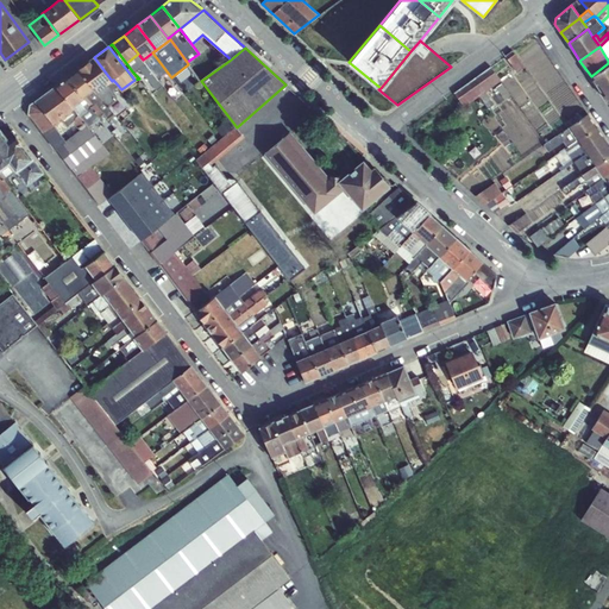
[(506,56),(516,71),(523,66),(513,51),(506,56)]
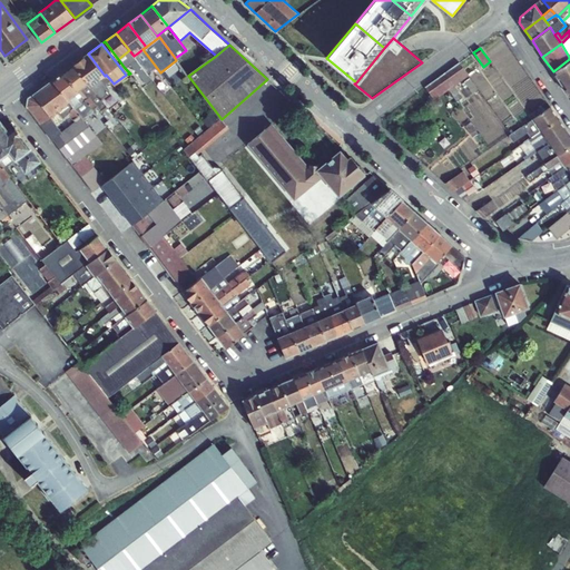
[(129,50),(118,59),(125,68),(131,64),(147,84),(151,79),(153,79),(158,75),(144,56),(139,56),(137,53),(134,56),(129,50)]
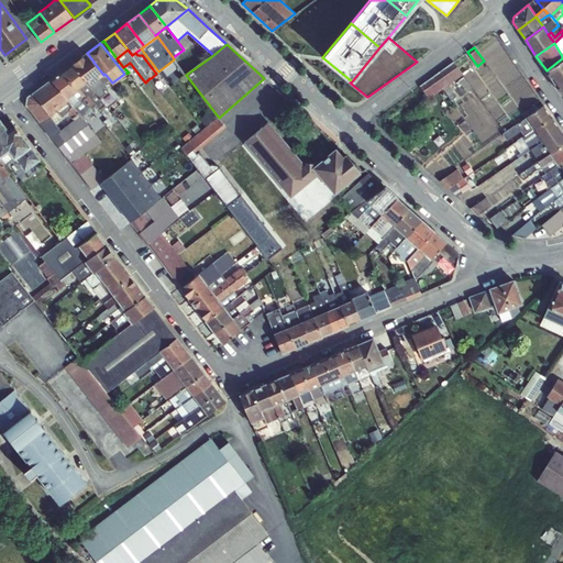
[(73,63),(86,81),(89,86),(98,78),(103,75),(87,53),(86,53),(73,63)]
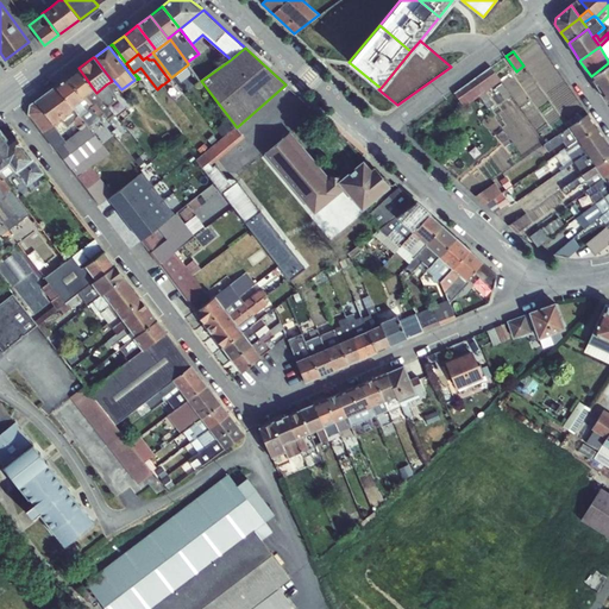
[(608,63),(591,76),(601,89),(608,83),(608,63)]
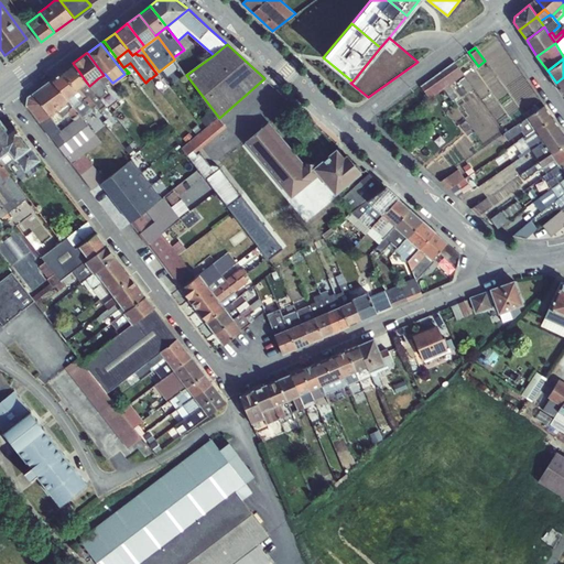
[(441,72),(451,84),(464,74),(455,62),(441,72)]
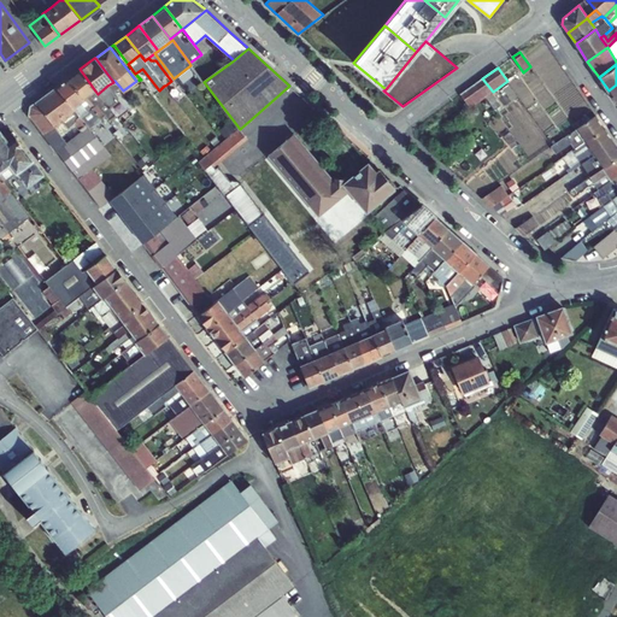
[(94,89),(80,69),(68,78),(84,98),(94,89)]
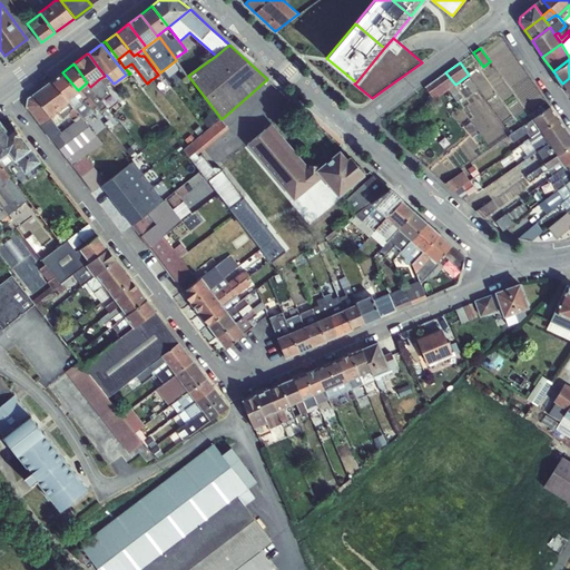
[(79,91),(78,90),(62,72),(52,80),(69,100),(79,91)]
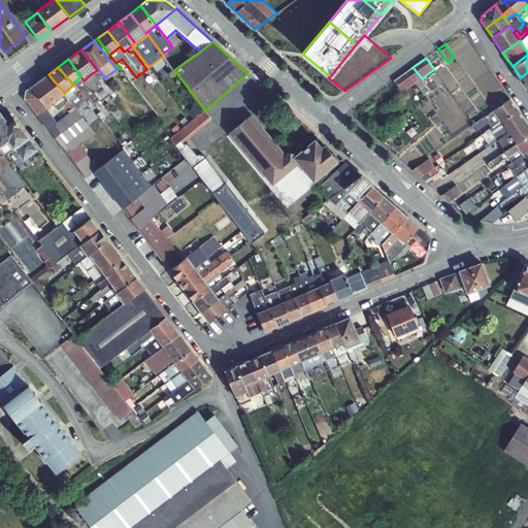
[(394,80),(403,93),(422,78),(413,67),(394,80)]
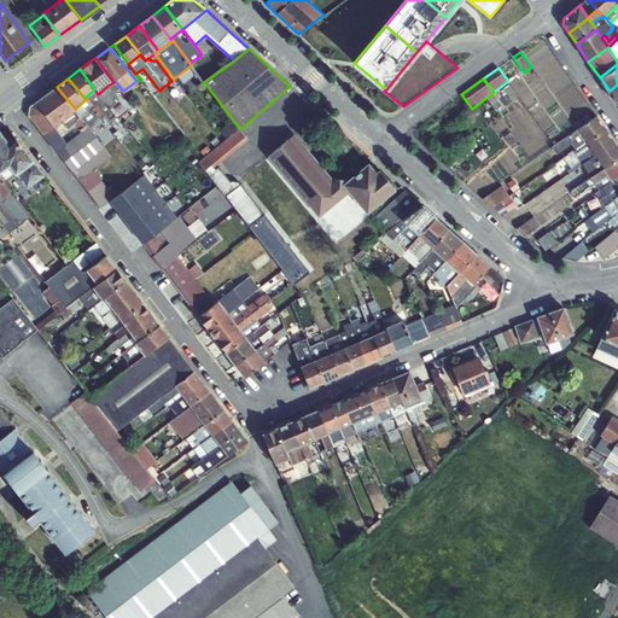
[(108,86),(98,94),(103,99),(111,110),(116,115),(117,117),(121,115),(120,112),(124,108),(120,100),(108,86)]
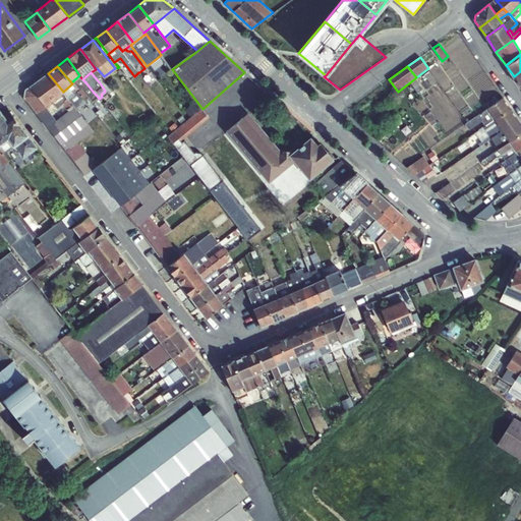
[(63,92),(48,73),(31,87),(31,85),(25,90),(24,97),(37,113),(46,107),(48,105),(49,105),(52,103),(62,96),(61,94),(63,93),(63,92)]
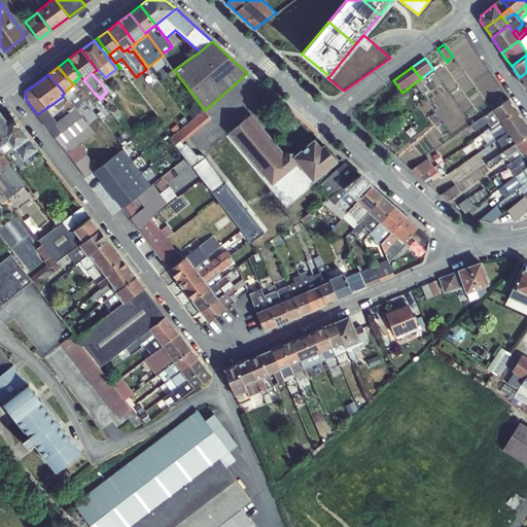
[(72,83),(73,84),(86,101),(90,99),(93,103),(99,98),(95,94),(83,80),(80,76),(72,83)]
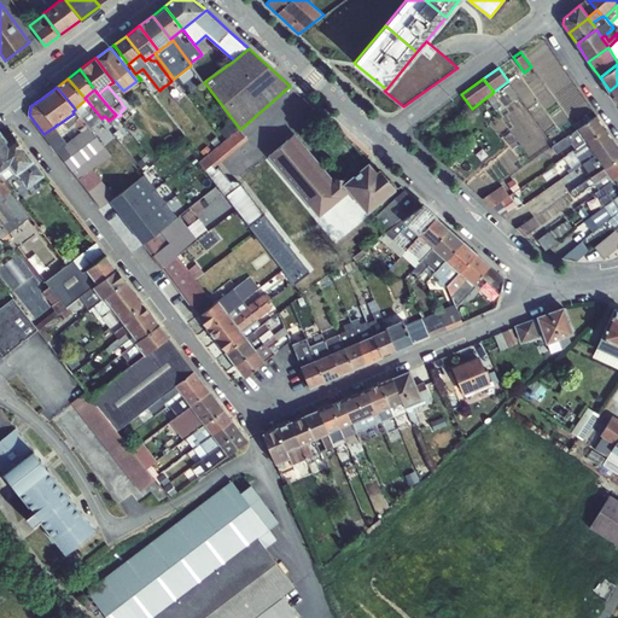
[(75,110),(81,117),(93,133),(99,128),(105,135),(108,139),(114,133),(117,130),(109,121),(105,116),(101,118),(86,99),(75,109),(75,110)]
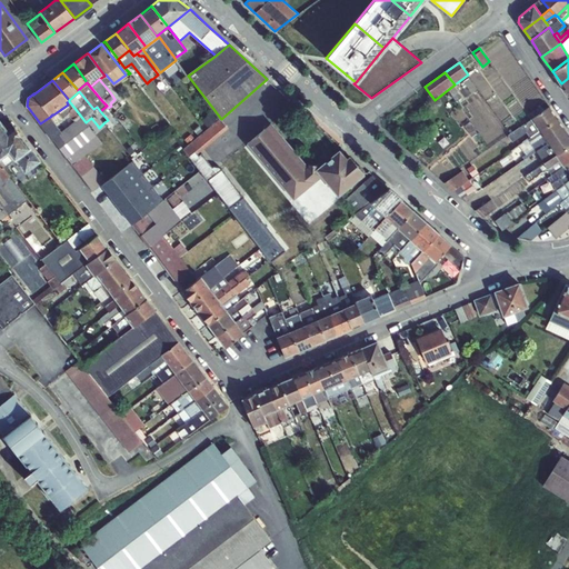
[(40,123),(68,158),(72,165),(86,155),(89,151),(90,152),(102,143),(86,122),(75,108),(69,101),(67,102),(68,105),(57,112),(62,119),(69,115),(75,121),(62,132),(50,117),(40,123)]
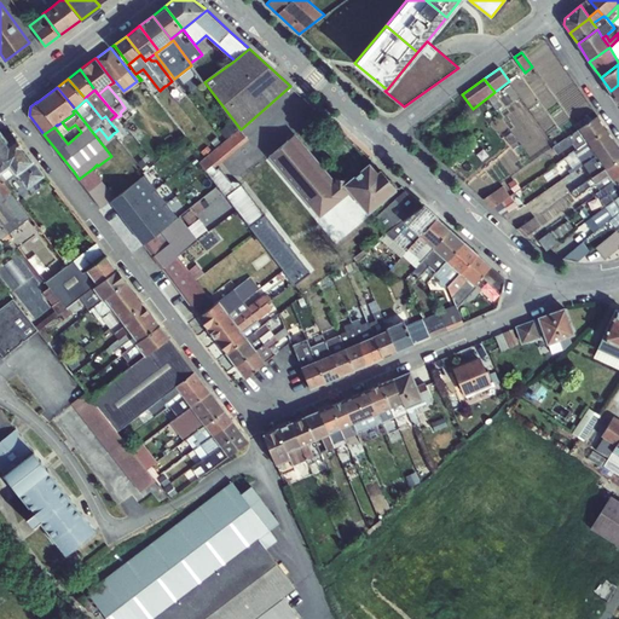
[(579,128),(588,143),(607,129),(597,116),(589,121),(579,128)]
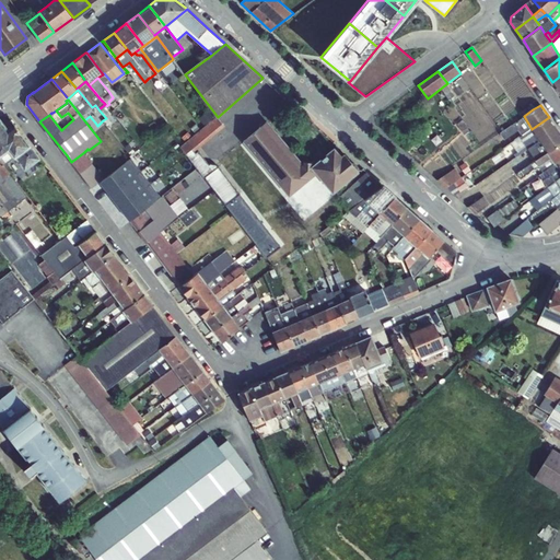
[(520,113),(524,116),(533,109),(531,106),(520,113)]
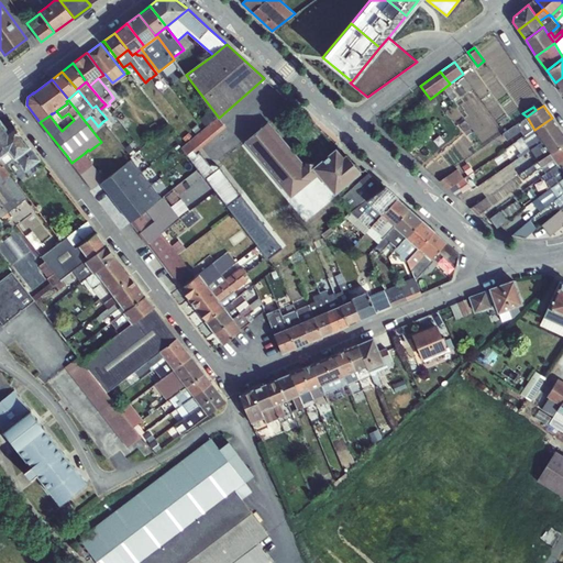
[(200,119),(207,127),(217,119),(209,111),(200,119)]
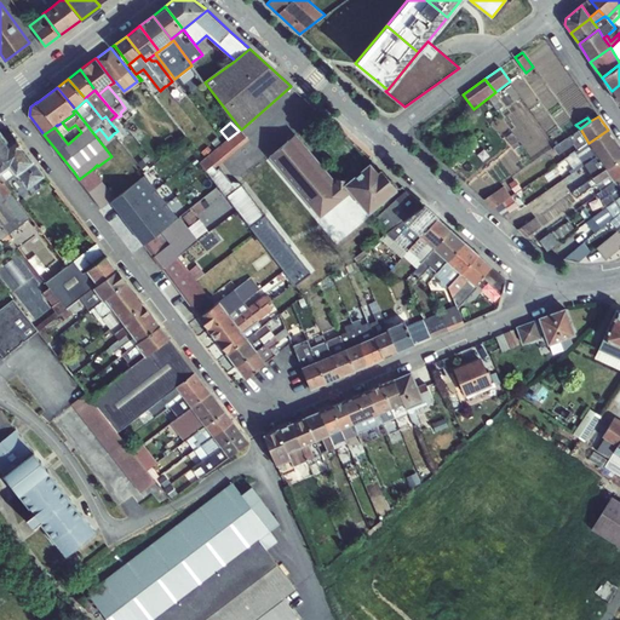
[(578,150),(589,143),(580,128),(554,147),(558,154),(573,144),(578,150)]
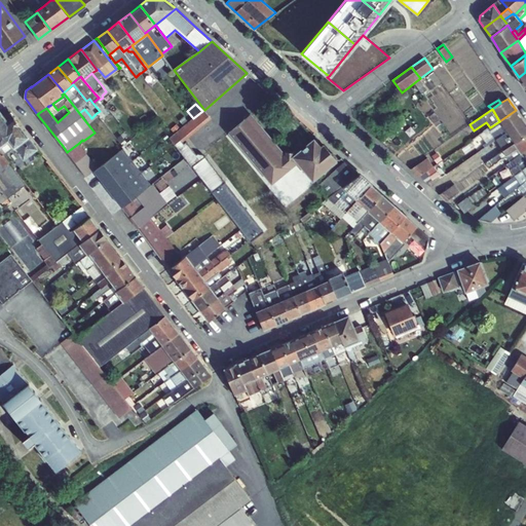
[(175,145),(177,147),(185,141),(212,118),(204,110),(202,111),(193,118),(181,128),(174,134),(172,136),(170,137),(175,145)]
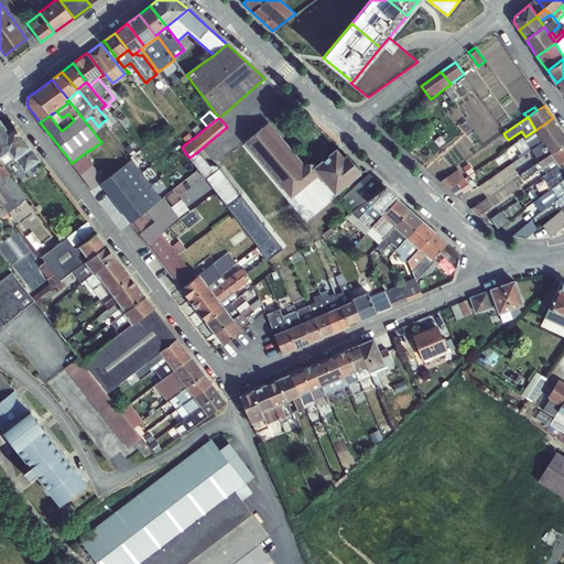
[(553,118),(535,130),(543,141),(561,129),(553,118)]
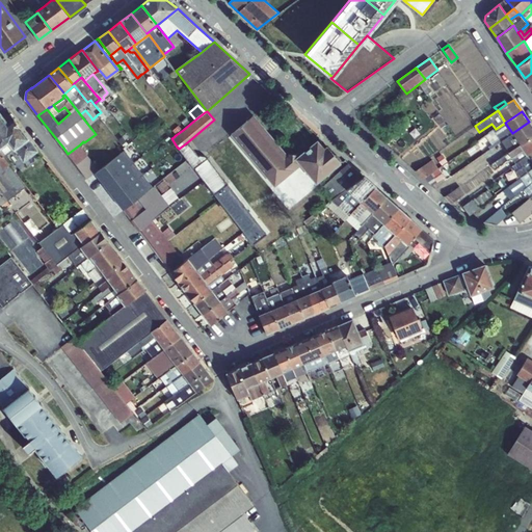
[(101,112),(98,114),(112,133),(116,130),(101,112)]
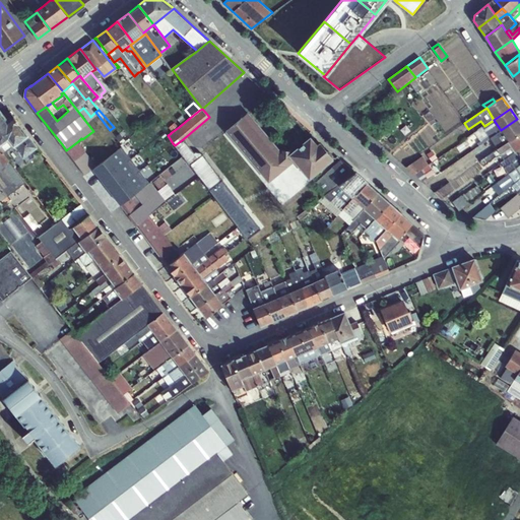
[(38,146),(28,135),(12,116),(7,120),(0,111),(0,144),(8,139),(13,145),(23,157),(38,146)]
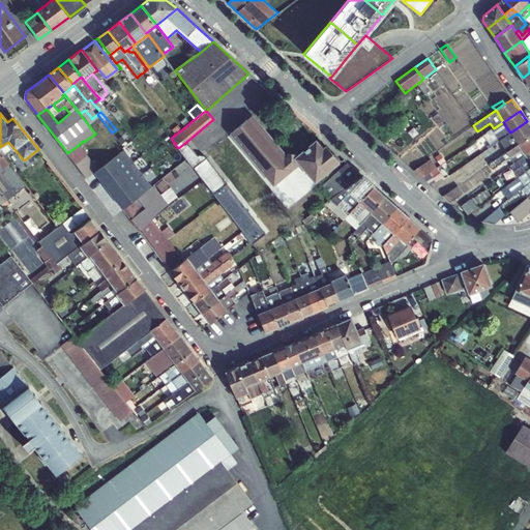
[(433,117),(438,124),(442,120),(443,120),(438,113),(433,117)]
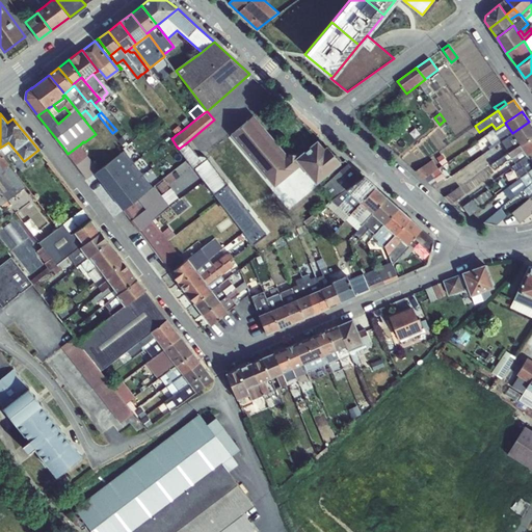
[(274,186),(300,164),(316,183),(341,161),(328,145),(324,149),(317,140),(300,154),(288,154),(288,155),(254,114),(231,134),(274,186)]
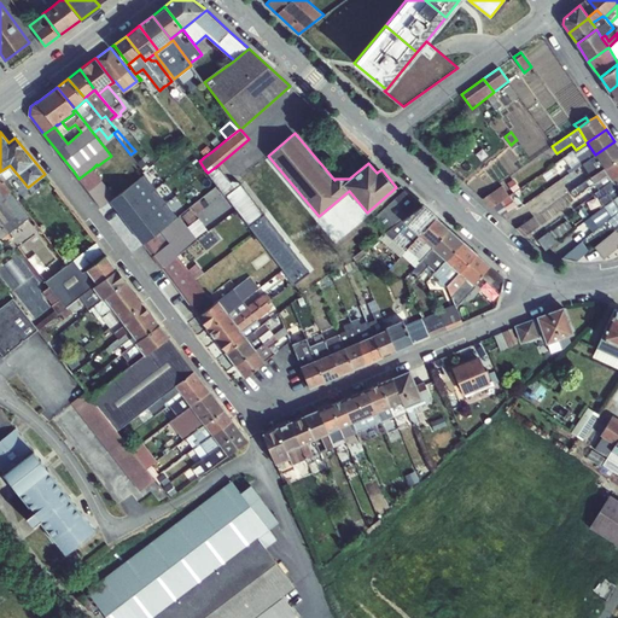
[(511,145),(517,155),(524,150),(519,144),(518,145),(516,140),(511,145)]
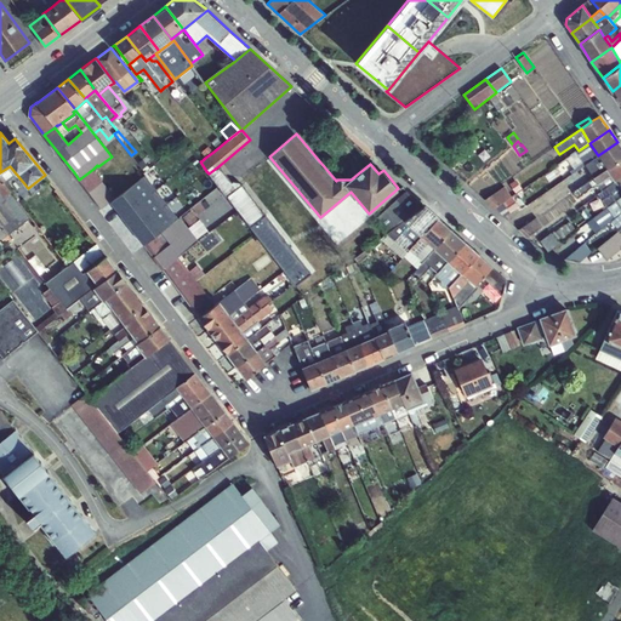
[(620,159),(620,147),(617,142),(598,155),(599,157),(608,169),(620,159)]
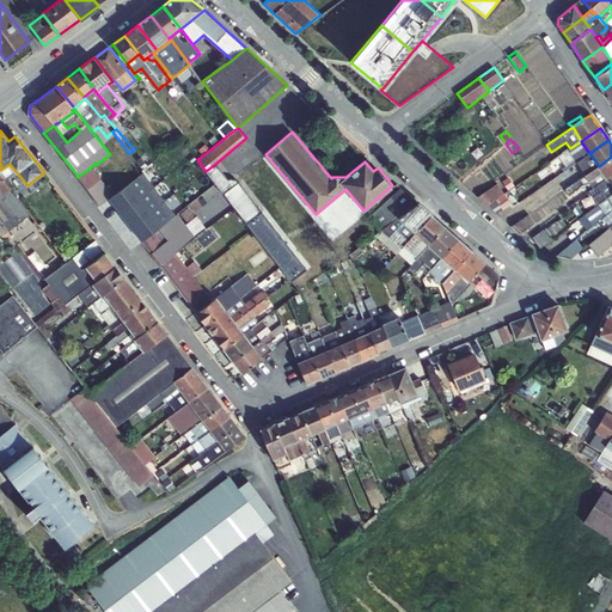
[(591,154),(589,153),(581,141),(570,148),(563,153),(545,166),(551,175),(556,171),(558,175),(577,163),(591,154)]
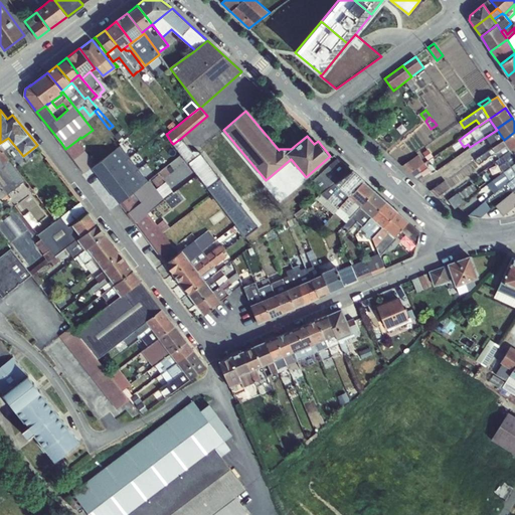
[(166,126),(170,131),(177,126),(173,121),(166,126)]
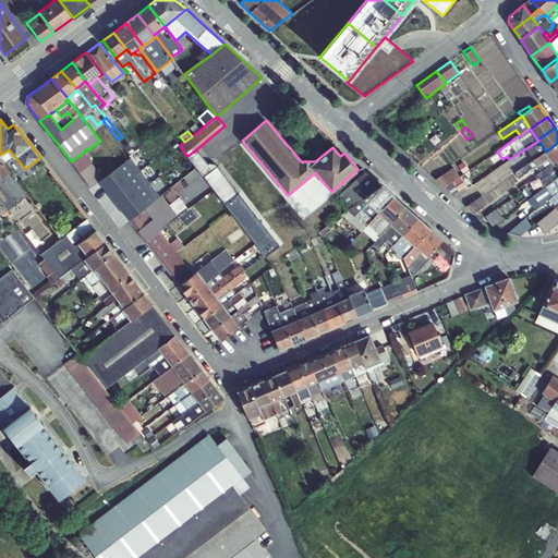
[(453,137),(458,144),(464,138),(459,132),(453,137)]
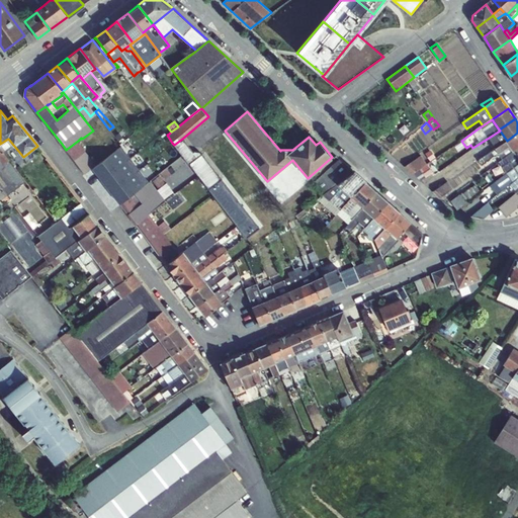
[(507,141),(500,131),(489,138),(493,144),(486,149),(482,143),(471,150),(475,155),(476,155),(479,160),(496,149),(507,142),(507,141)]
